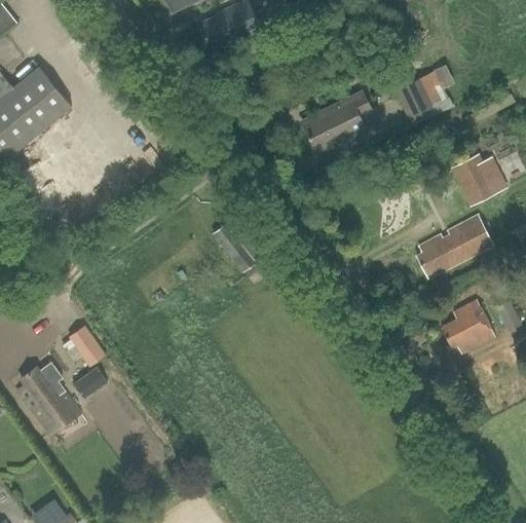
[(0,0),(0,35),(16,22),(0,0)]
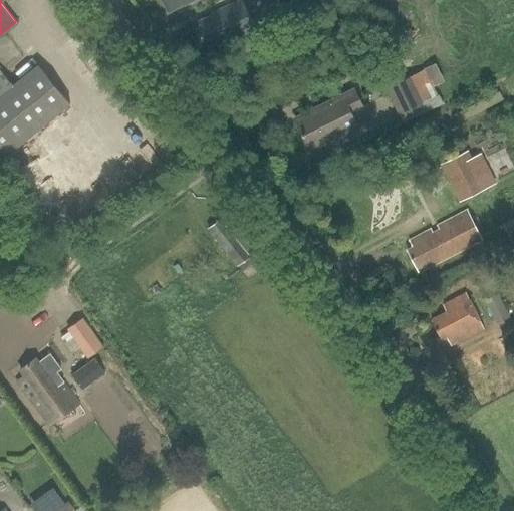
[(163,0),(168,10),(190,0),(163,0)]
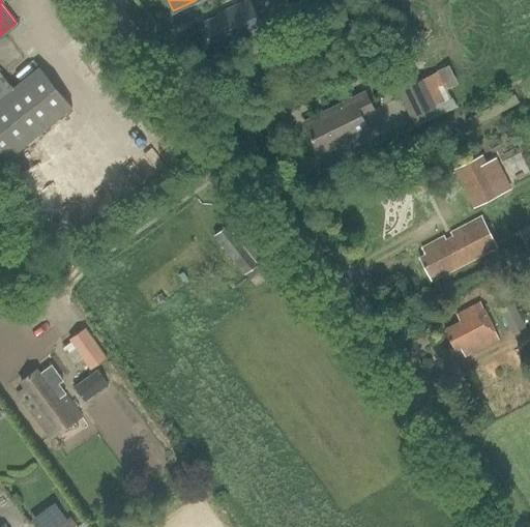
[(217,50),(263,29),(248,0),(246,0),(217,12),(219,16),(206,21),(208,26),(202,28),(210,46),(214,44),(217,50)]
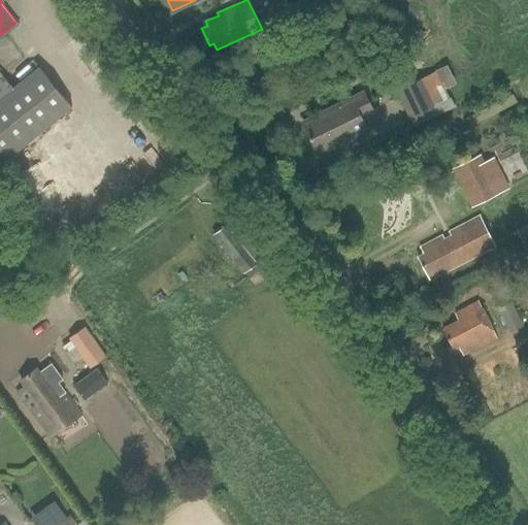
[(435,68),(435,69),(421,76),(434,104),(449,97),(441,81),(451,77),(444,63),(435,68)]
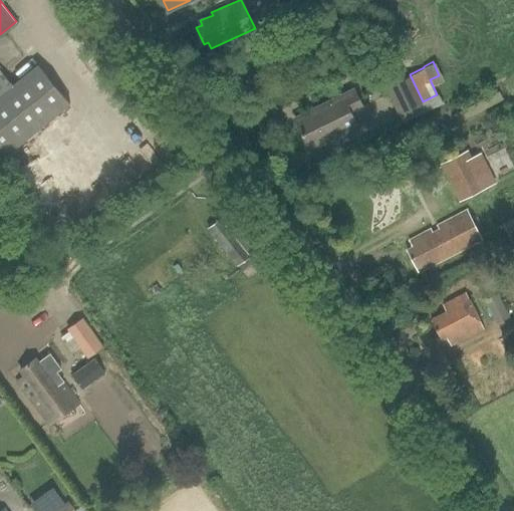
[(0,159),(70,102),(39,64),(13,85),(0,68),(0,159)]
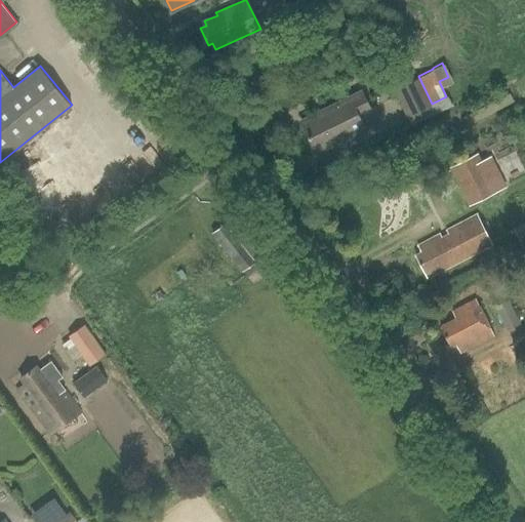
[(418,76),(393,88),(407,116),(432,104),(418,76)]
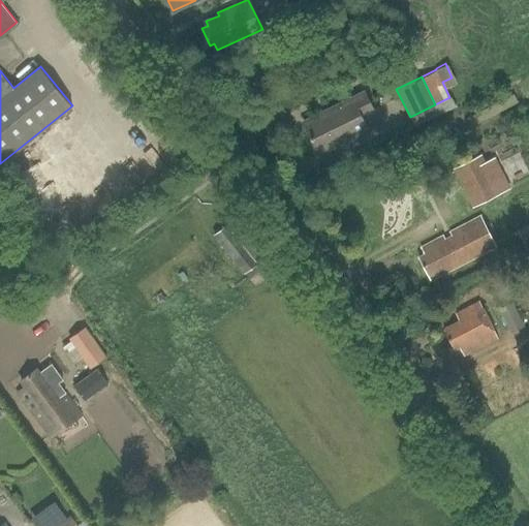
[(376,112),(366,91),(303,121),(319,154),(369,129),(363,118),(376,112)]
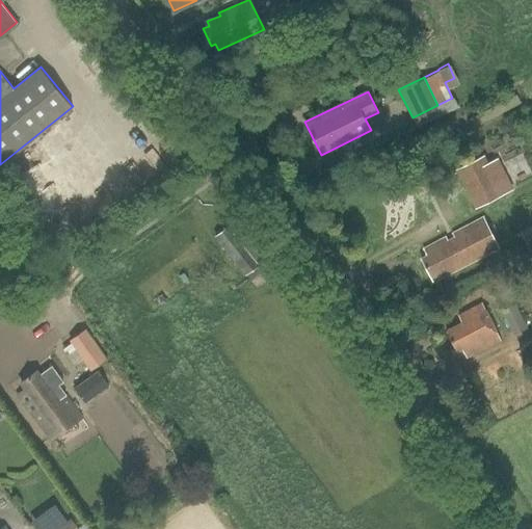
[(503,194),(483,155),(454,170),(474,209),(503,194)]
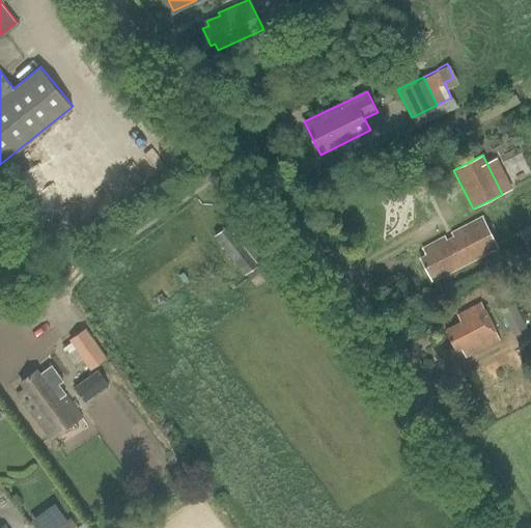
[(272,252),(243,214),(215,235),(245,273),(272,252)]
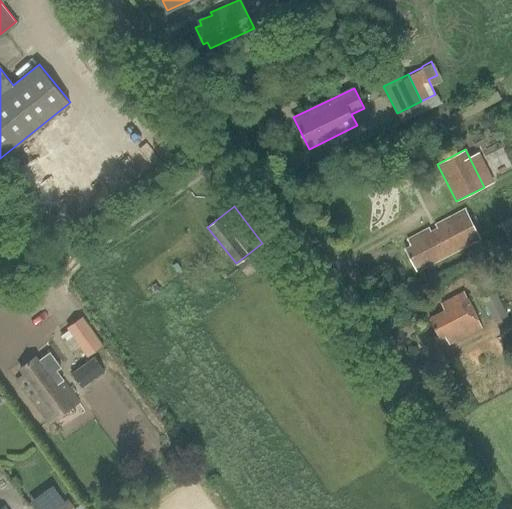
[(412,245),(405,249),(418,272),(481,239),(465,208),(408,238),(412,245)]
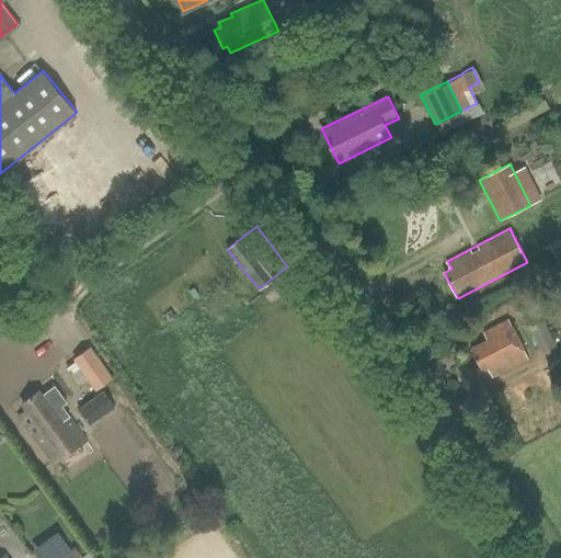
[(558,258),(560,255),(560,232),(548,241),(558,258)]
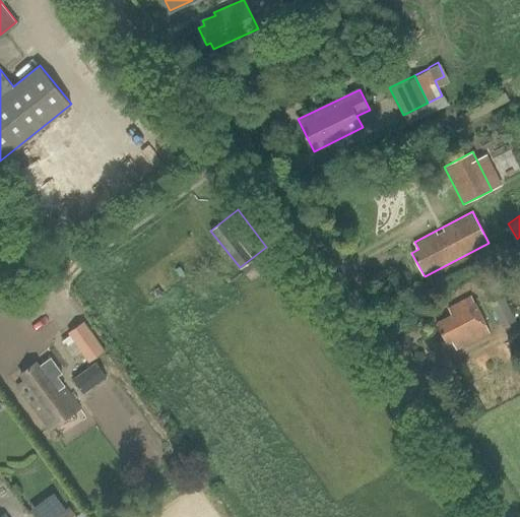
[(490,331),(471,296),(448,308),(452,314),(436,322),(447,342),(452,340),(456,348),(490,331)]
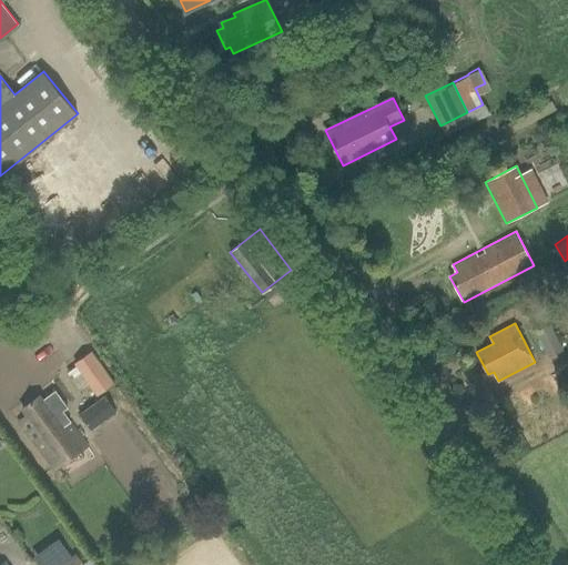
[(91,351),(73,364),(97,396),(114,383),(91,351)]
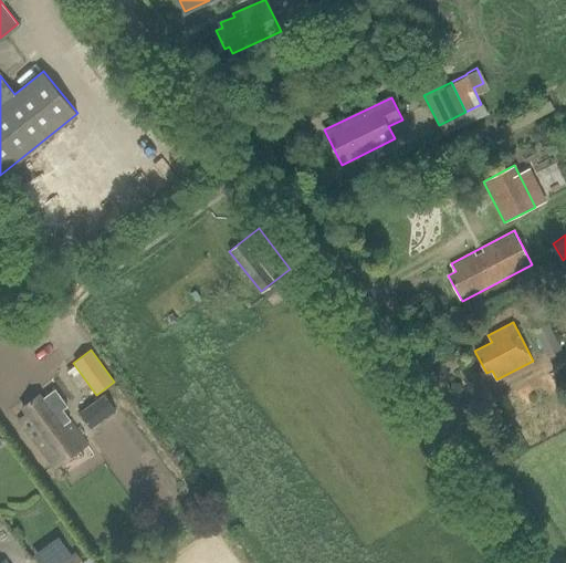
[(55,388),(41,398),(40,396),(23,408),(28,414),(20,420),(53,467),(85,444),(62,410),(67,406),(55,388)]
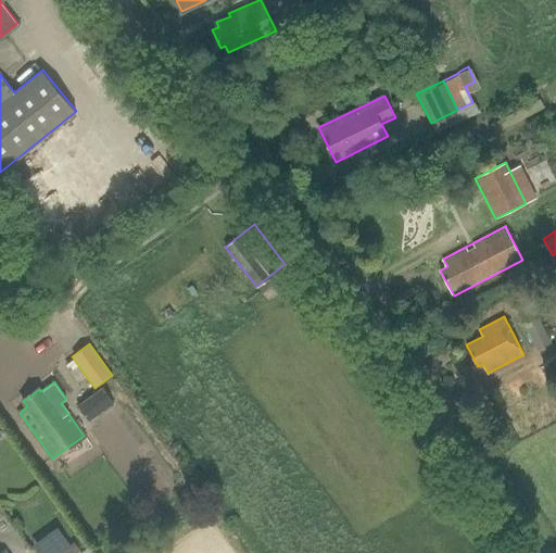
[(102,387),(77,404),(89,422),(114,403),(102,387)]
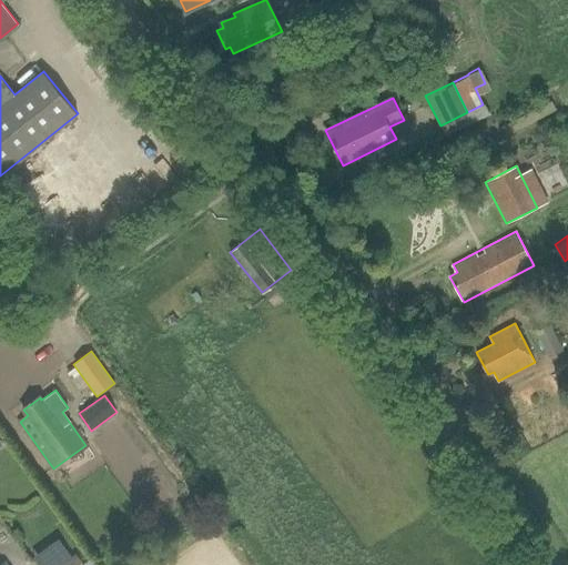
[(74,564),(82,561),(75,553),(58,564),(74,564)]
